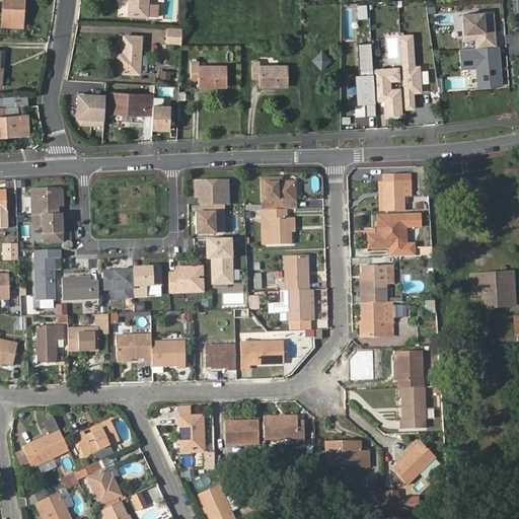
[(20,8),(20,0),(3,0),(2,26),(23,27),(24,8),(20,8)]
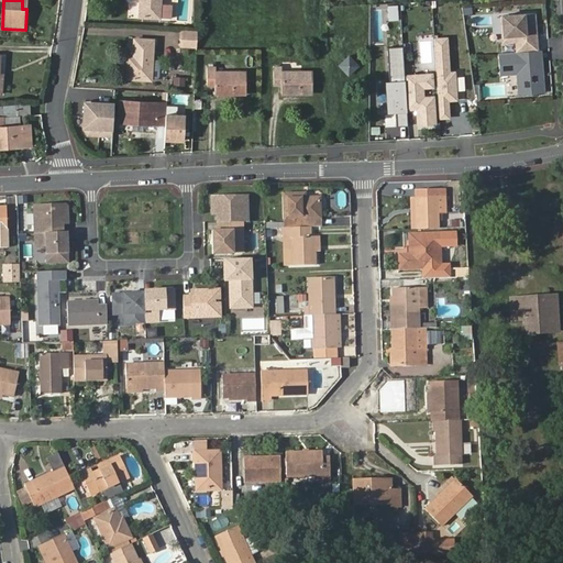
[(141,0),(140,15),(162,18),(162,0),(141,0)]
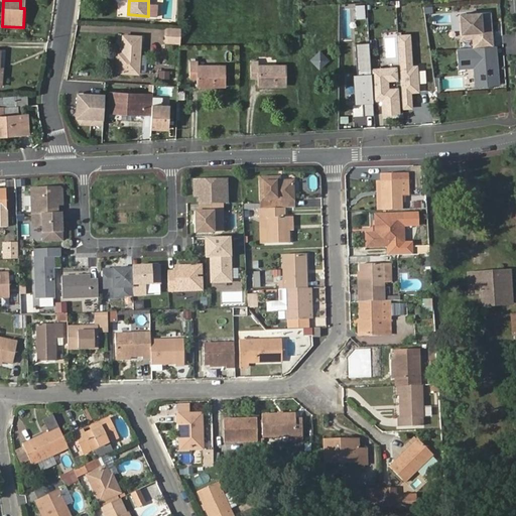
[(490,11),(461,14),(463,38),(474,37),(475,47),(491,46),(493,46),(490,11)]
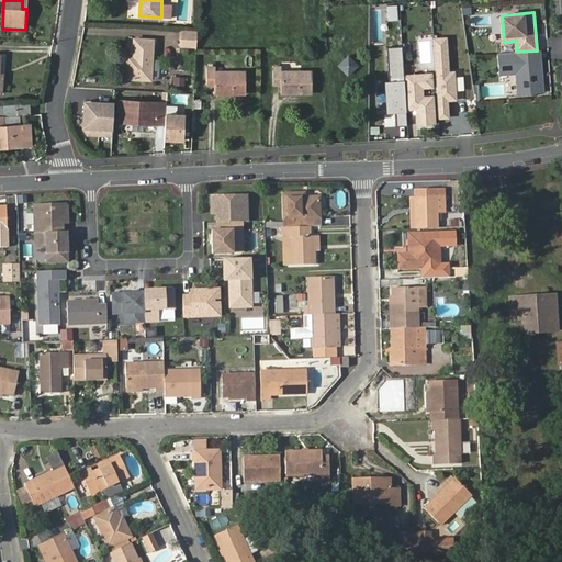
[(180,46),(197,47),(198,31),(181,30),(180,46)]
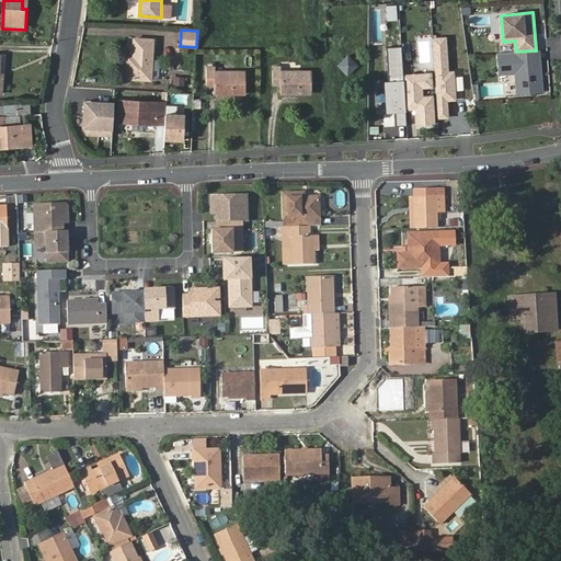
[(128,56),(126,78),(151,80),(153,39),(135,38),(134,56),(128,56)]
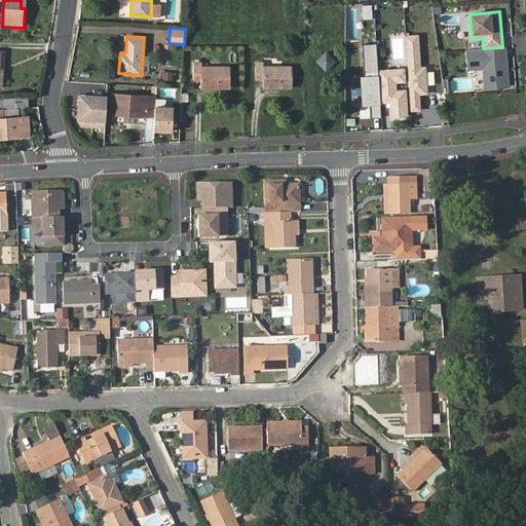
[(378,41),(362,42),(364,75),(360,75),(362,107),(371,107),(371,119),(382,118),(381,104),(389,103),(390,118),(411,117),(410,111),(421,111),(420,94),(428,94),(427,69),(421,70),(419,36),(407,37),(409,68),(380,69),(378,41)]
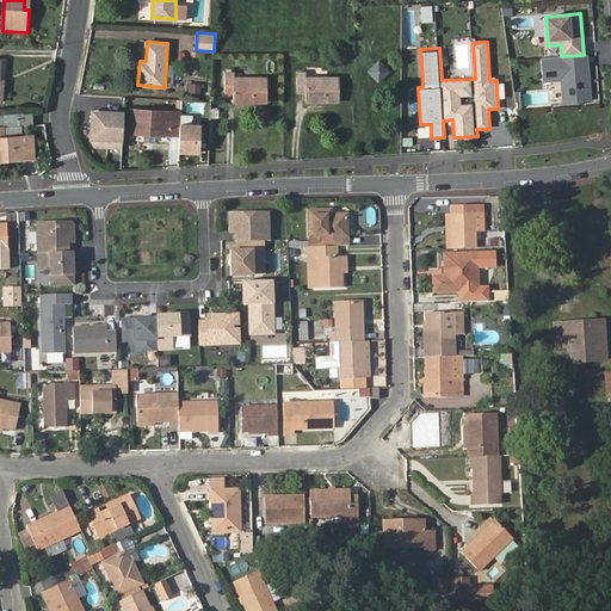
[(590,100),(588,76),(582,76),(581,55),(562,56),(541,59),(543,81),(561,79),(563,103),(590,100)]
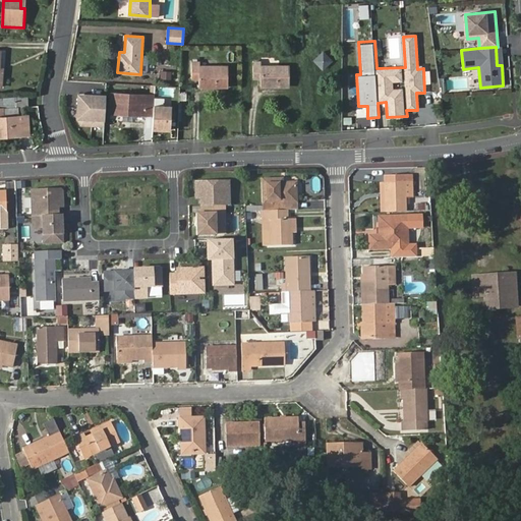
[(192,61),(192,78),(199,78),(199,87),(228,87),(228,66),(200,66),(199,61),(192,61)]
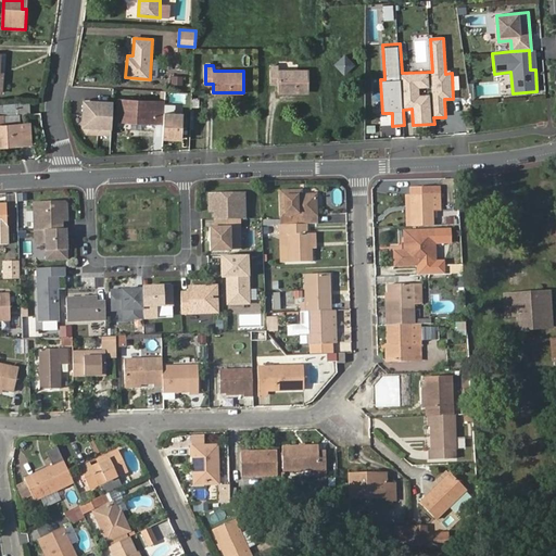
[(270,65),(270,84),(279,84),(279,92),(310,92),(310,70),(279,70),(279,65),(270,65)]
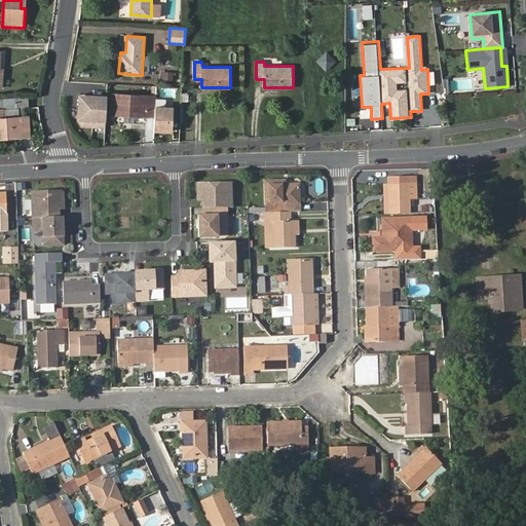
[(106,126),(107,100),(101,100),(101,96),(85,95),(85,99),(79,99),(78,118),(82,125),(106,126)]
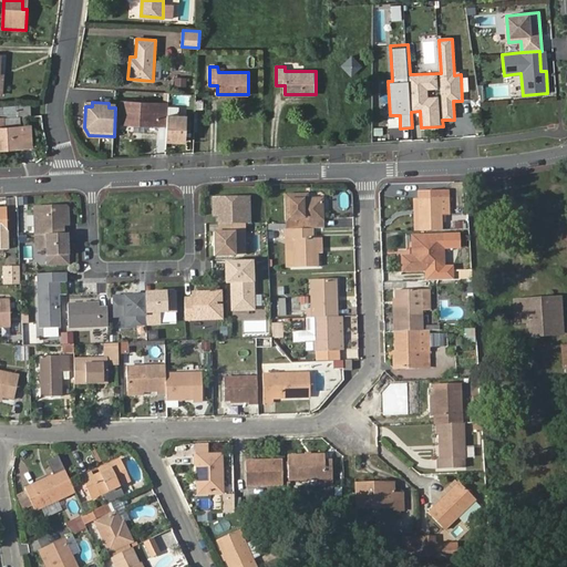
[(147,121),(146,124),(165,125),(165,143),(185,144),(186,114),(168,113),(168,104),(121,102),(120,123),(133,123),(133,121),(147,121)]
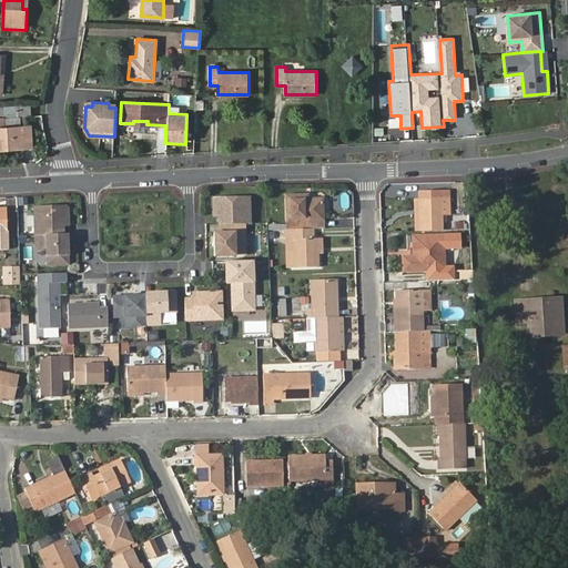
[(20,105),(21,114),(31,114),(31,105),(20,105)]
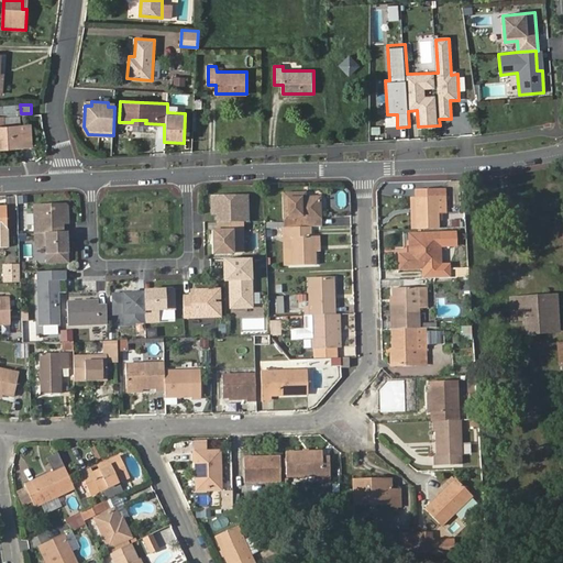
[(0,147),(4,147),(4,144),(32,142),(31,125),(0,127),(0,147)]
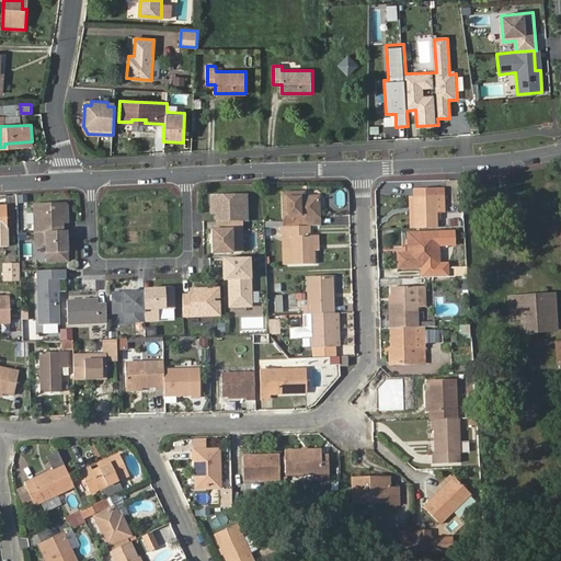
[(443,187),(435,187),(414,189),(415,206),(415,229),(437,228),(436,213),(444,213),(443,187)]
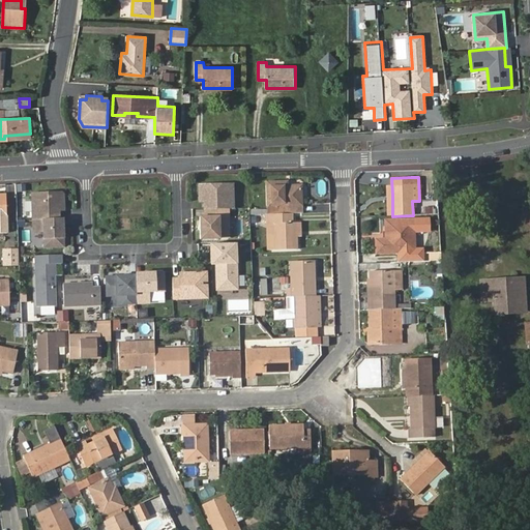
[(285,213),(301,212),(300,185),(287,185),(287,181),(266,182),(268,207),(285,206),(285,213)]
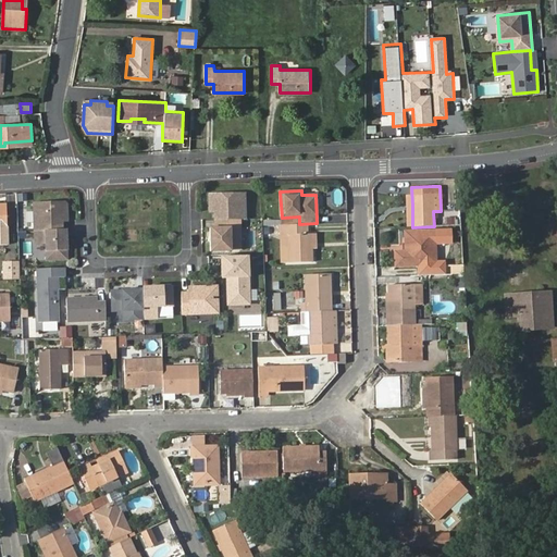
[(247,192),(209,193),(209,211),(217,211),(217,229),(211,229),(212,251),(244,251),(243,220),(247,220),(247,192)]
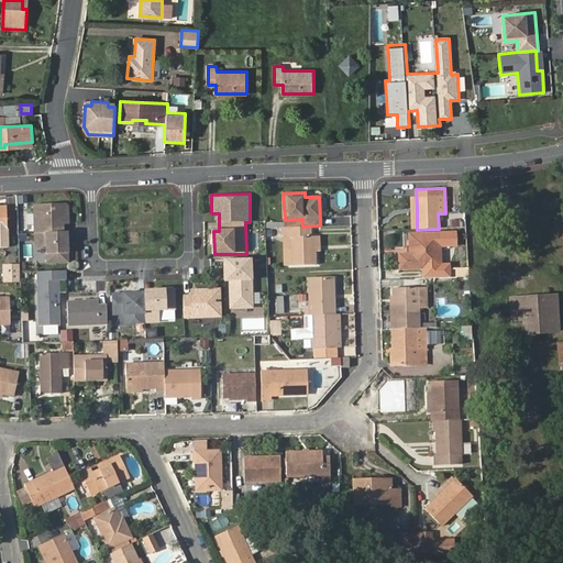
[(34,206),(35,233),(63,232),(63,224),(68,224),(68,218),(66,217),(66,213),(68,213),(67,207),(65,205),(34,206)]
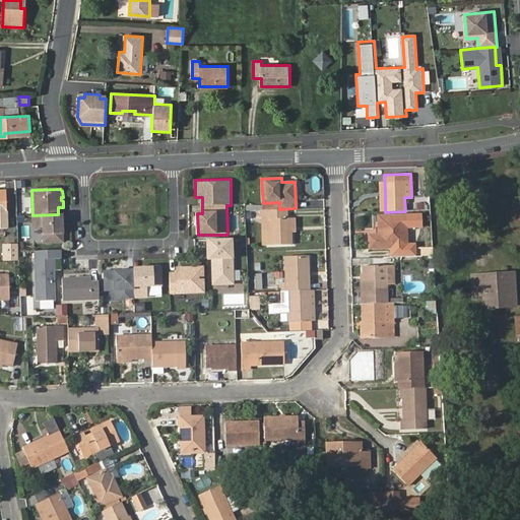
[(279,209),(261,210),(261,219),(268,219),(269,246),(291,245),(290,231),(289,218),(279,218),(279,209)]
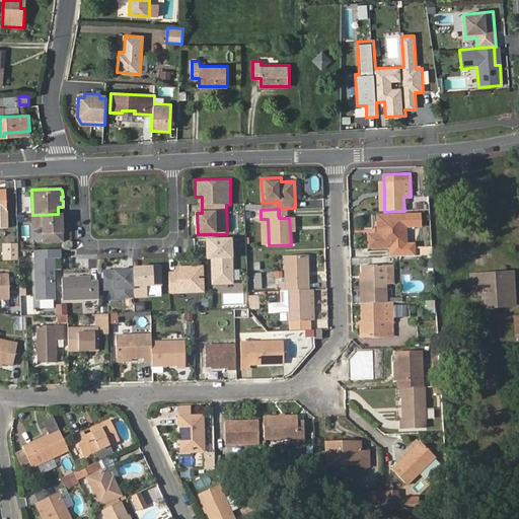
[(58,214),(32,215),(33,227),(43,227),(44,242),(63,242),(62,223),(59,222),(58,214)]
